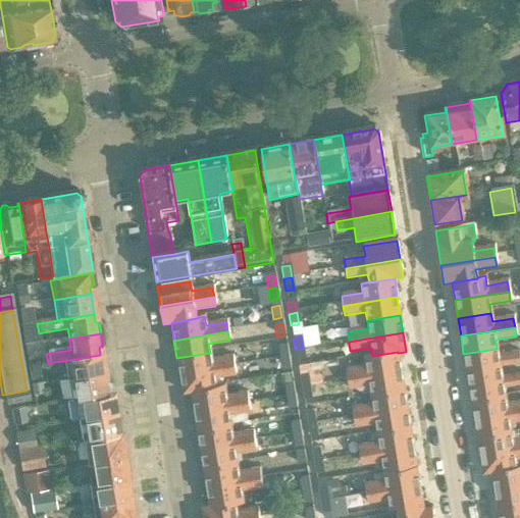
[(280,360),(288,359),(287,347),(278,348),(280,360)]
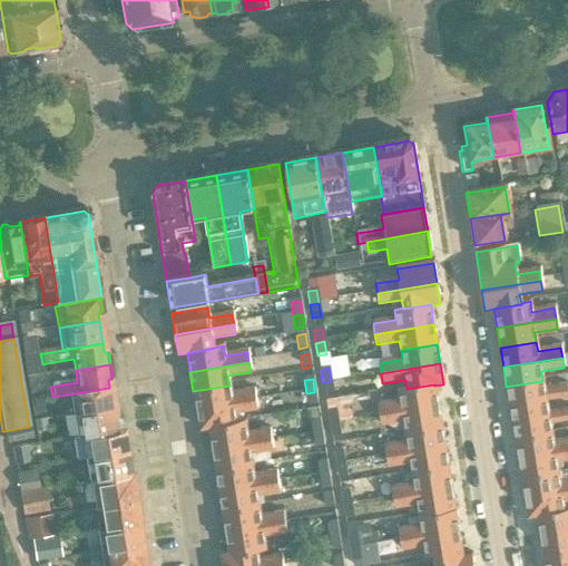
[(322,382),(324,396),(333,394),(331,381),(322,382)]
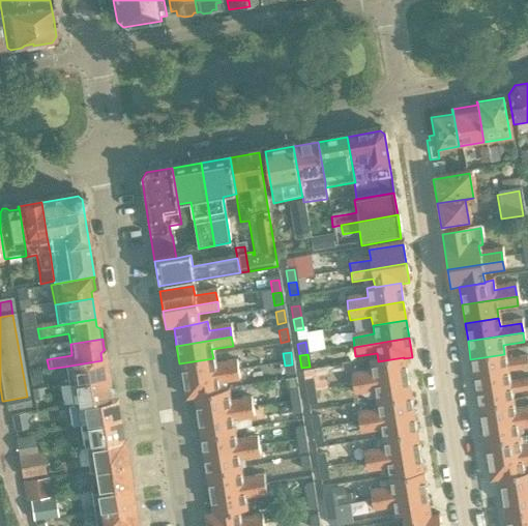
[(504,354),(470,359),(473,379),(507,374),(507,373),(527,370),(527,368),(527,359),(505,362),(504,354)]
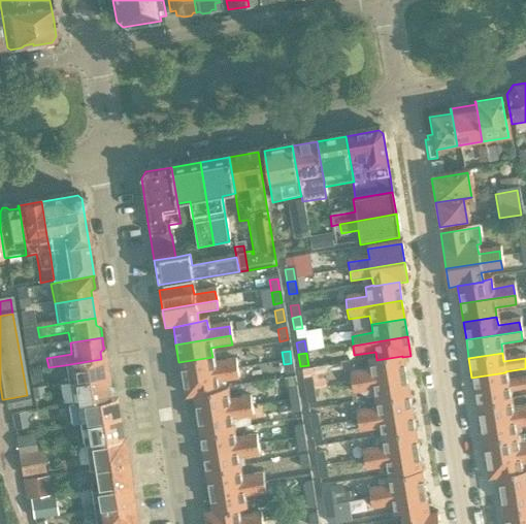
[(370,372),(349,375),(351,386),(405,377),(402,357),(402,356),(376,360),(376,359),(368,360),(370,372)]
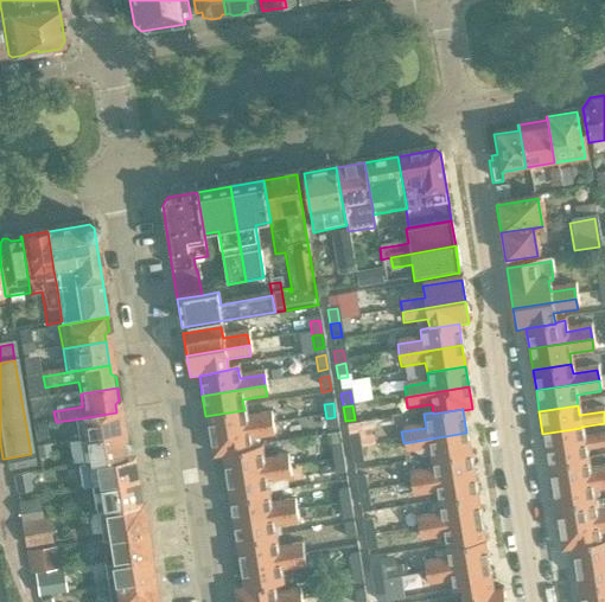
[(244,410),(205,416),(209,437),(272,427),(271,416),(246,420),(244,410)]
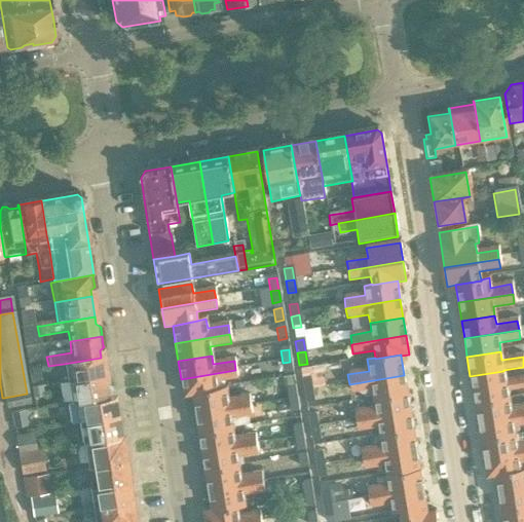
[(101,358),(64,364),(67,384),(104,378),(101,358)]
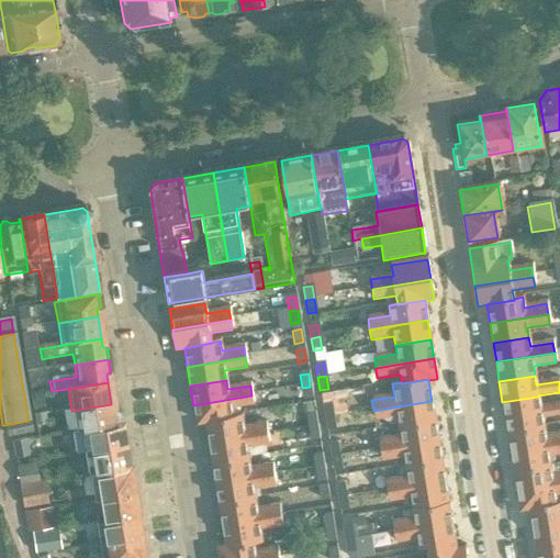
[(303,401),(312,400),(310,387),(302,388),(303,401)]
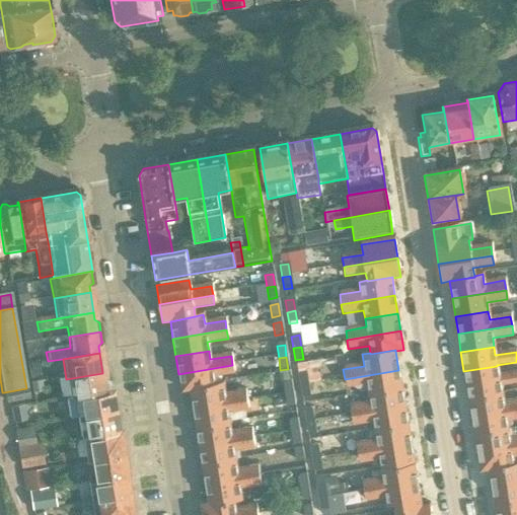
[(232,365),(178,374),(181,392),(190,391),(190,390),(215,386),(214,385),(213,377),(234,374),(232,365)]
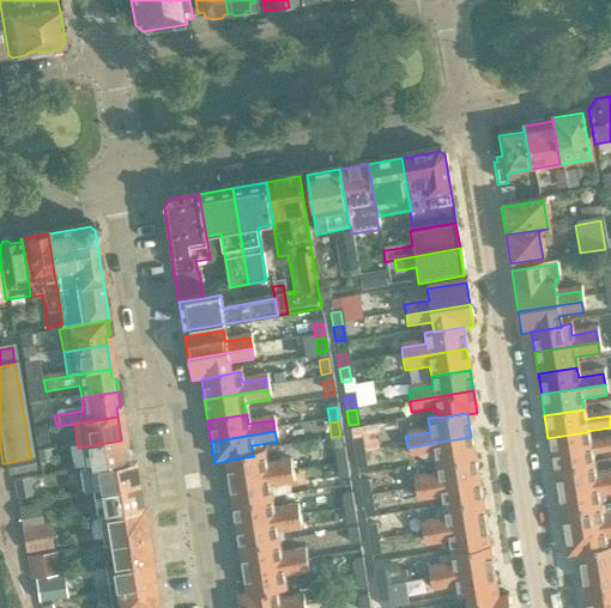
[(587,432),(548,438),(550,450),(554,473),(593,467),(591,456),(610,453),(610,441),(590,444),(587,432)]
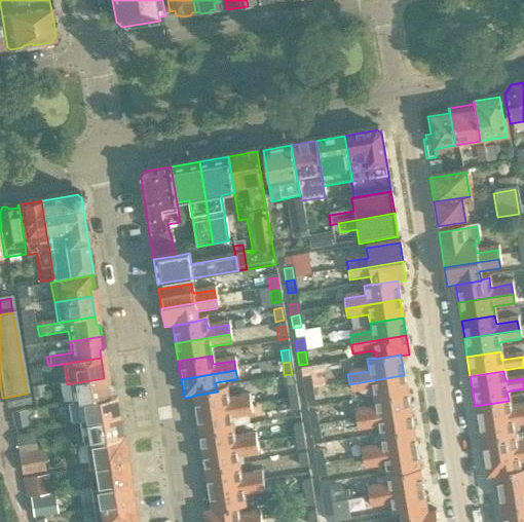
[(404,375),(349,384),(351,394),(372,390),(373,400),(407,395),(404,375)]
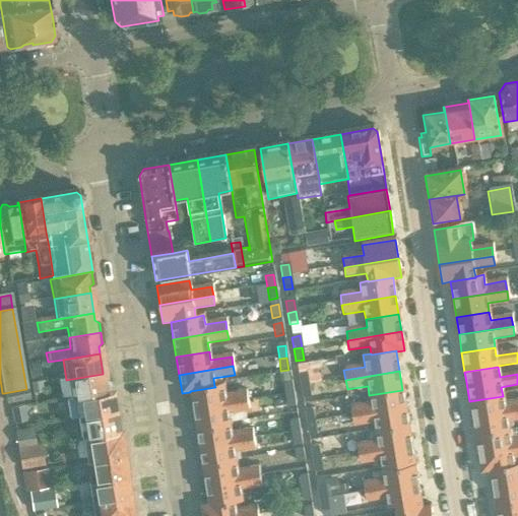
[(103,374),(66,380),(70,400),(72,399),(74,399),(110,393),(108,382),(104,380),(103,374)]
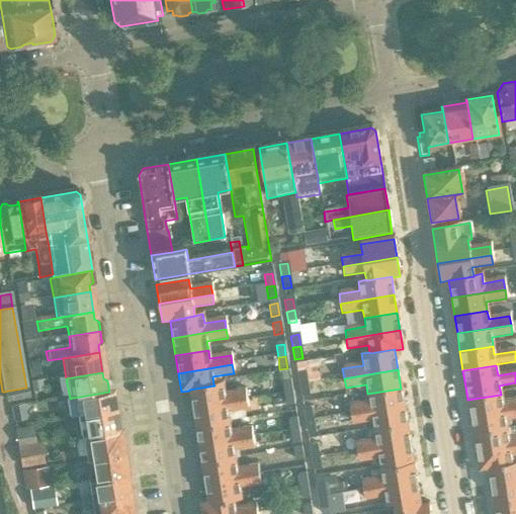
[(307,386),(305,373),(296,374),(298,387),(307,386)]
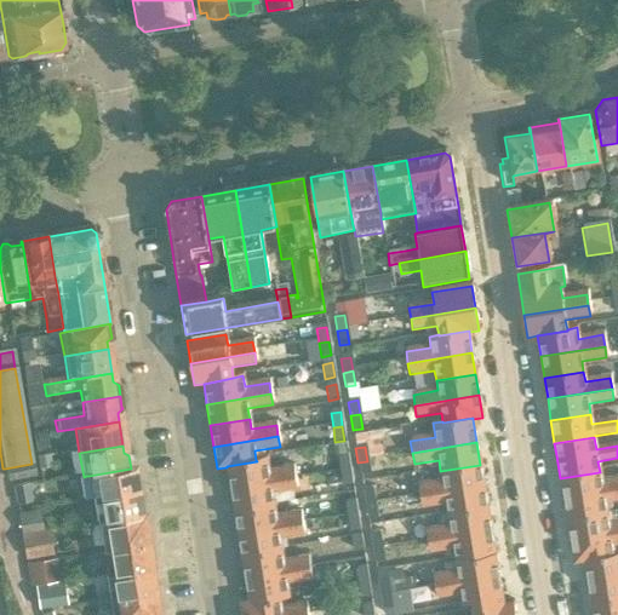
[(257,461),(227,466),(227,467),(230,490),(295,480),(293,469),(268,472),(265,458),(256,460),(257,461)]
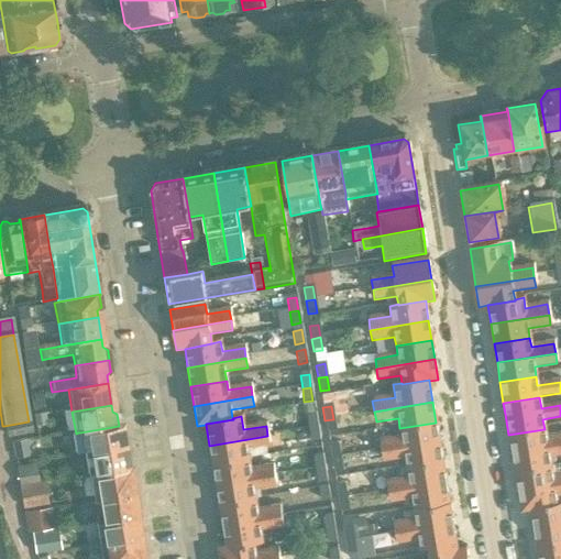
[(308,430),(317,428),(315,416),(306,417),(308,430)]
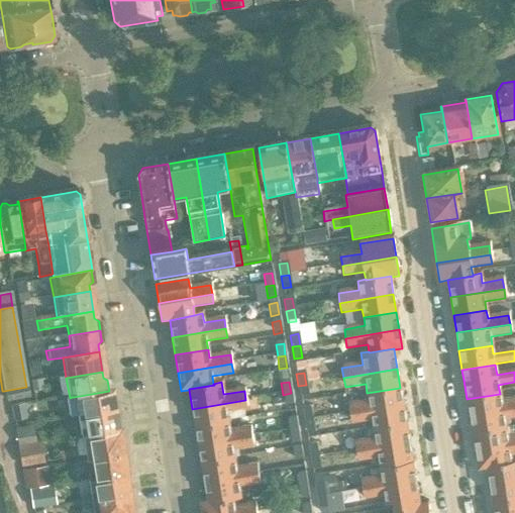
[(298,386),(300,398),(308,397),(306,385),(298,386)]
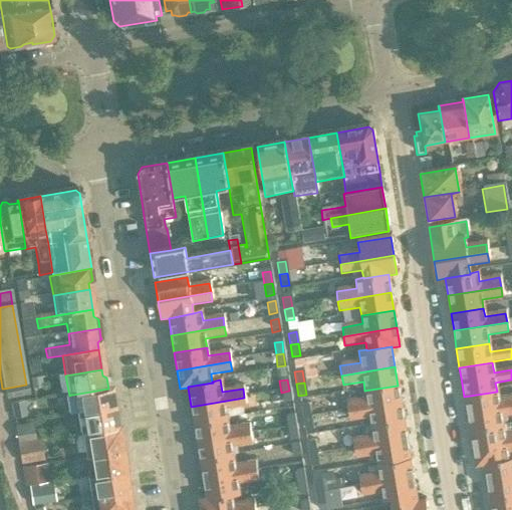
[(26,385),(4,389),(6,402),(9,401),(28,398),(26,385)]
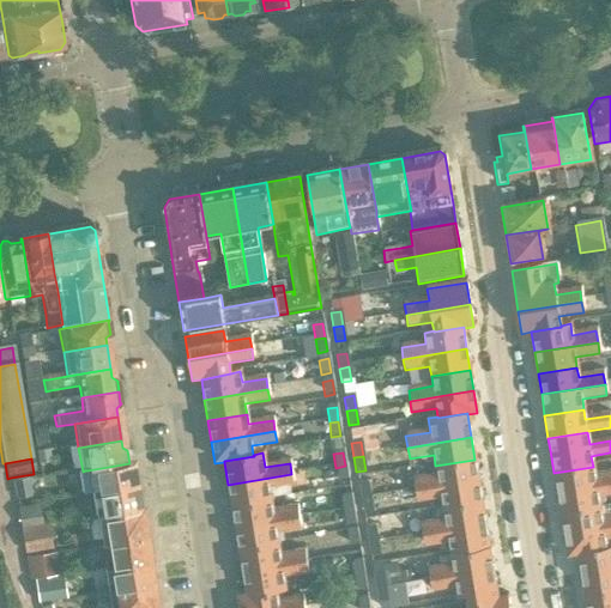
[(437,478),(413,481),(415,492),(478,481),(475,460),(435,466),(437,478)]
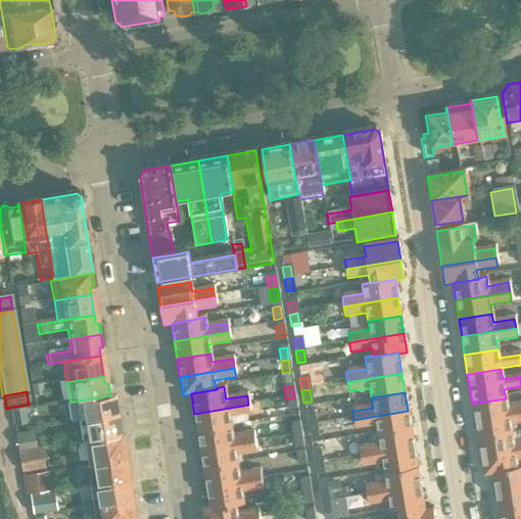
[(70,403),(66,403),(69,423),(78,422),(114,416),(111,395),(110,395),(75,402),(73,402),(70,403)]
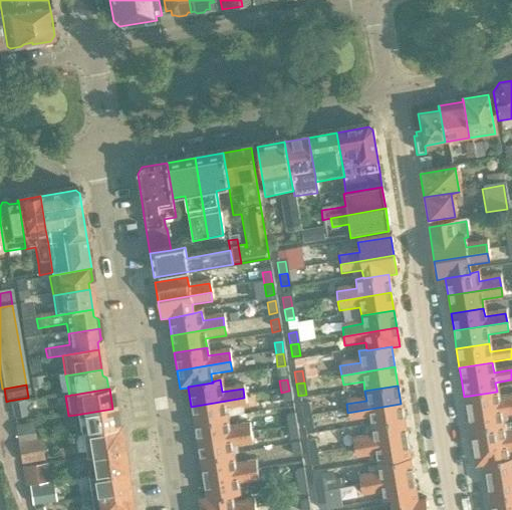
[(291,403),(289,391),(281,393),(283,405),(291,403)]
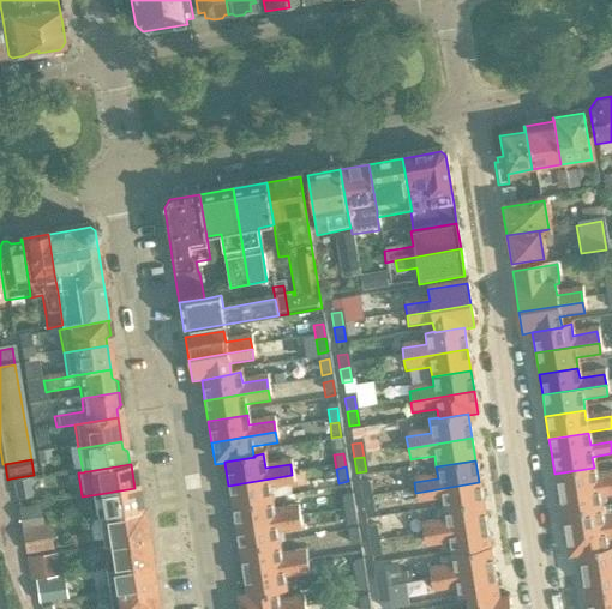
[(594,468),(555,474),(558,494),(611,486),(611,474),(595,477),(594,468)]
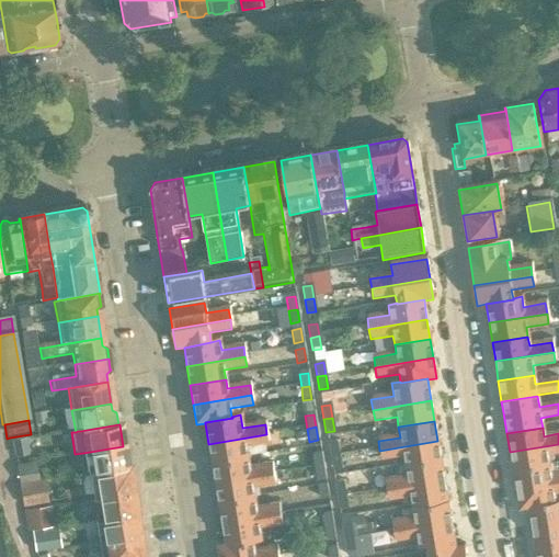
[(266,434),(208,444),(212,465),(248,459),(246,447),(267,444),(266,434)]
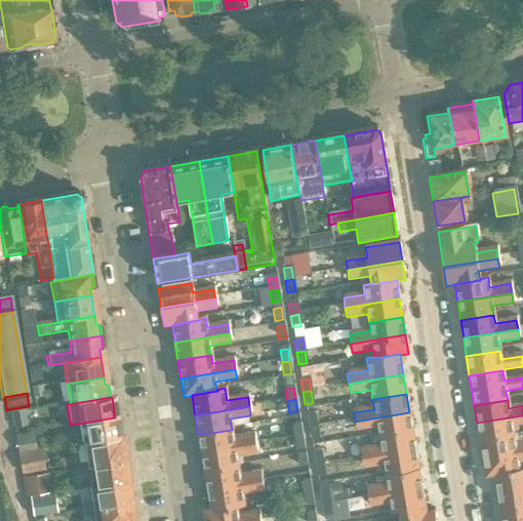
[(24,410),(9,413),(12,429),(27,426),(24,410)]
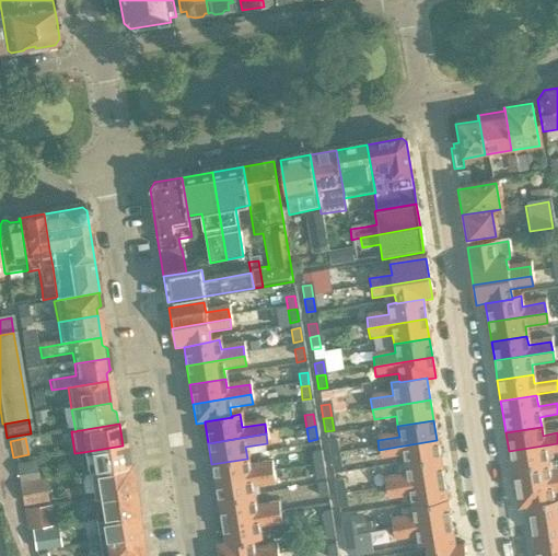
[(437,440),(379,450),(381,460),(403,456),(404,466),(440,461),(437,440)]
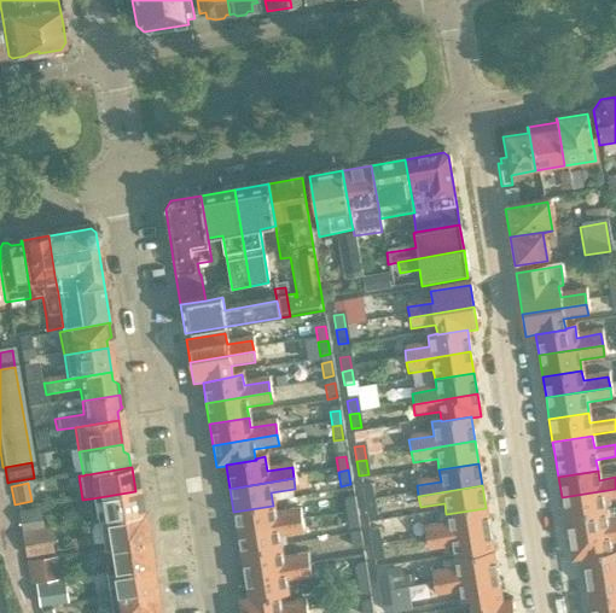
[(371,489),(361,490),(364,505),(373,503),(371,489)]
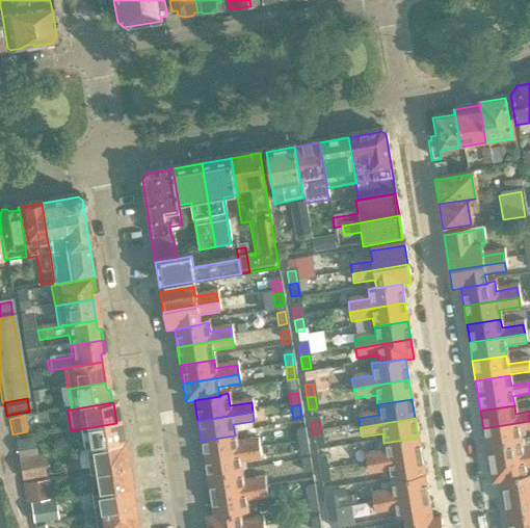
[(529,421),(483,428),(486,447),(520,442),(519,432),(529,430),(529,421)]
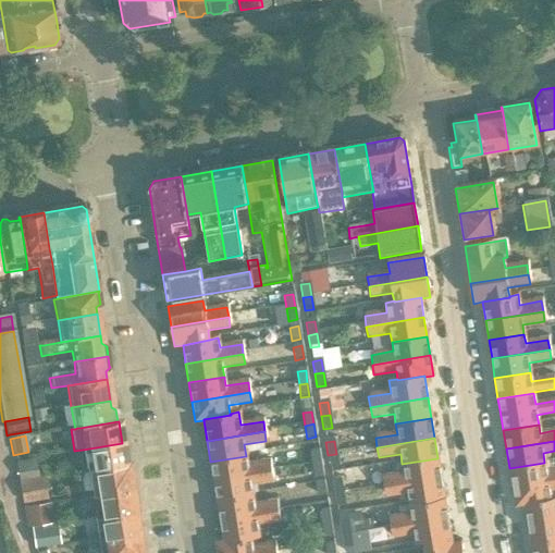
[(122,443),(83,450),(86,471),(88,471),(125,465),(122,443)]
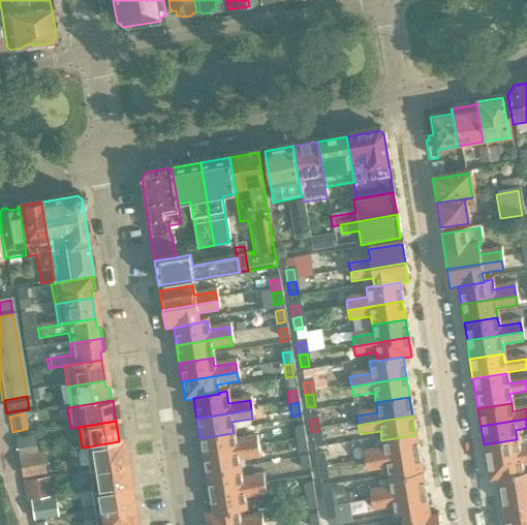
[(302,429),(295,431),(297,443),(304,441),(302,429)]
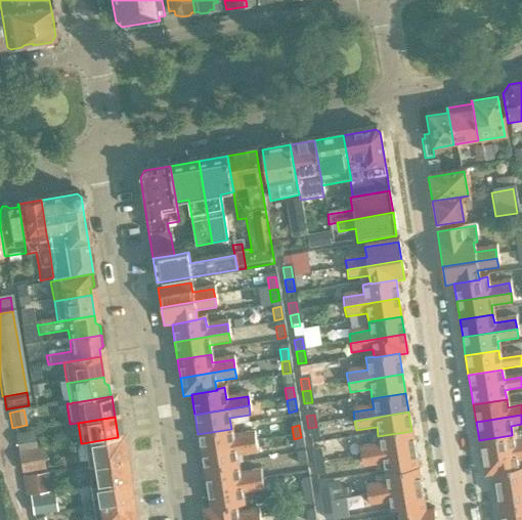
[(308,428),(310,440),(318,439),(316,427),(308,428)]
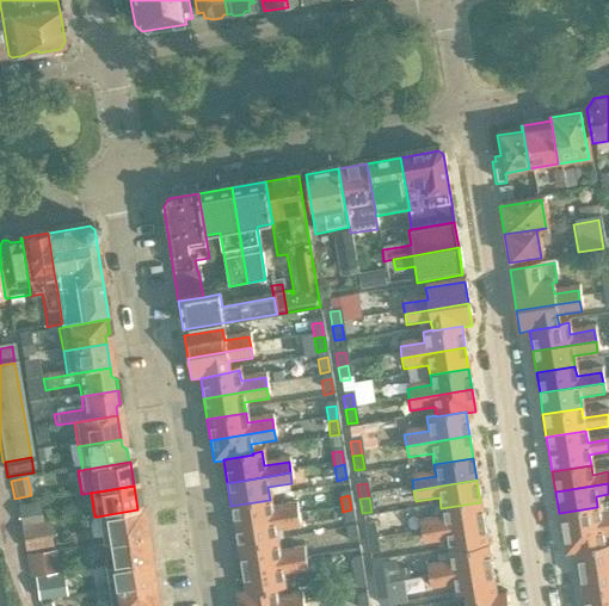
[(270,500),(231,506),(234,527),(297,517),(296,506),(271,509),(270,500)]
